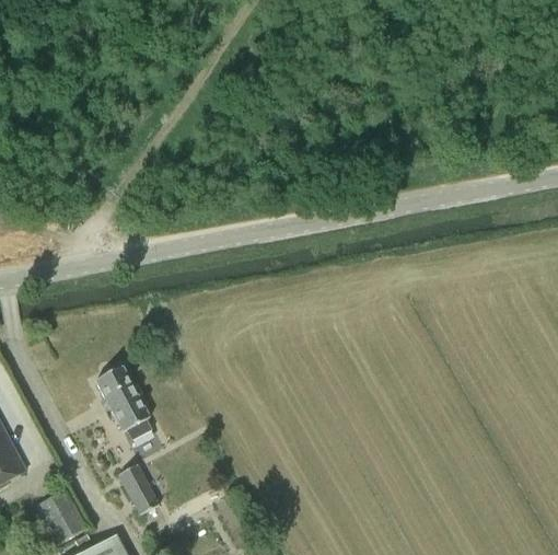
[(123,363),(96,378),(124,429),(128,428),(132,437),(151,427),(147,417),(150,416),(123,363)]
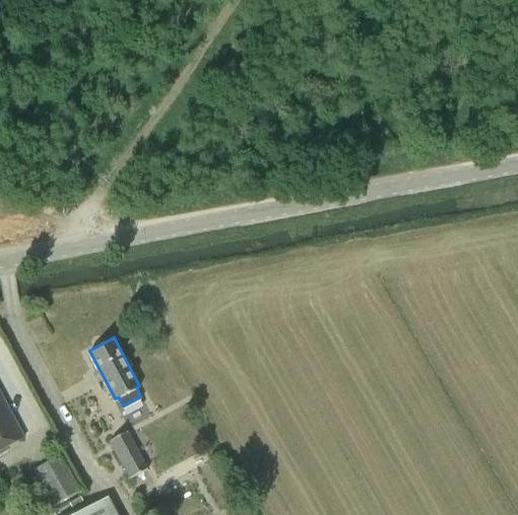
[(0,448),(25,435),(0,388),(0,448)]
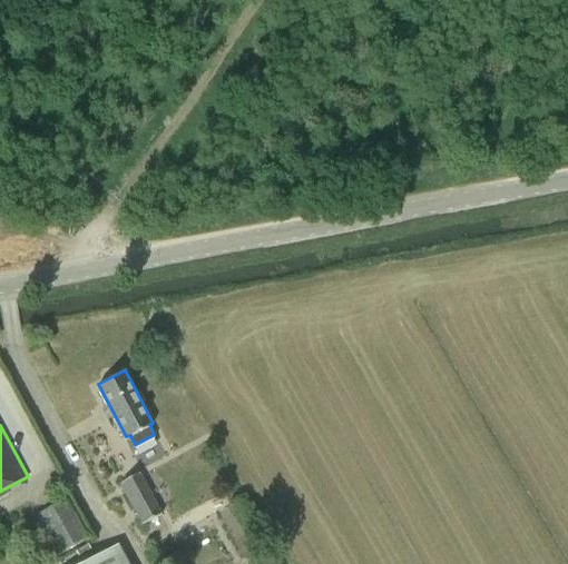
[(144,521),(163,511),(140,470),(121,480),(144,521)]
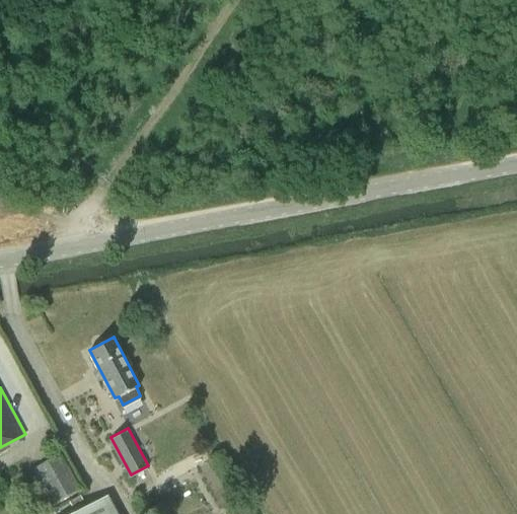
[(23,471),(38,499),(40,502),(50,497),(53,503),(83,487),(78,480),(62,450),(23,471)]
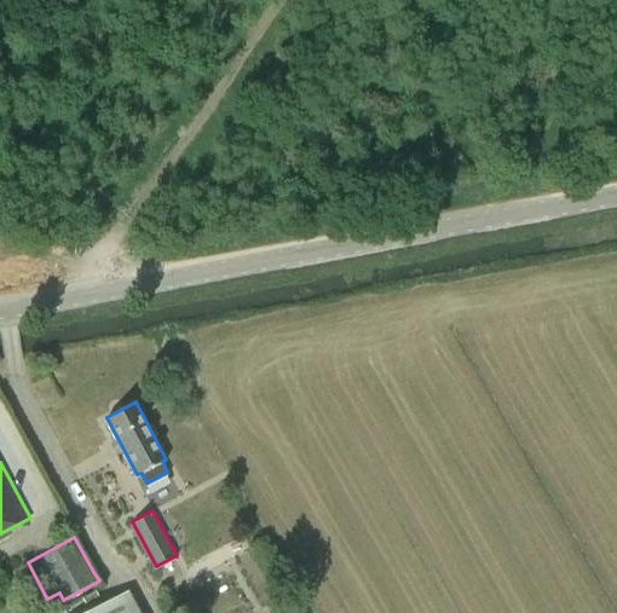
[(143,612),(130,588),(82,612),(143,612)]
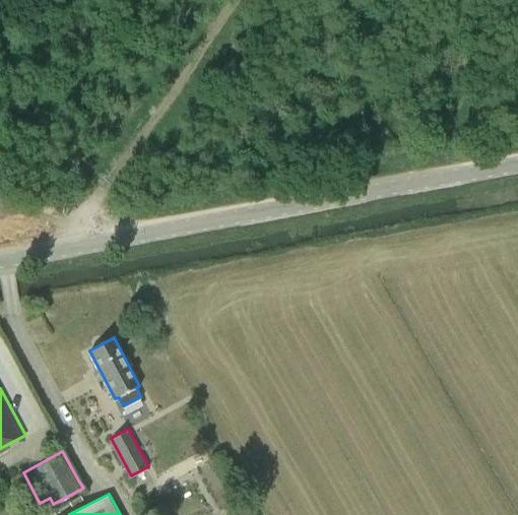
All buildings are outlined.
